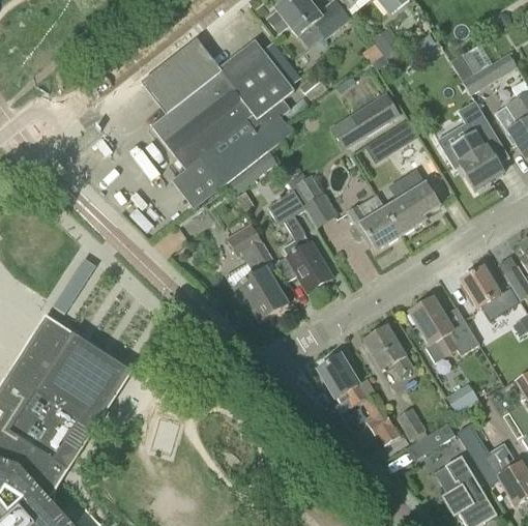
[(279,10),(268,19),(281,35),(291,27),(298,35),(299,36),(316,24),(324,34),(326,37),(351,19),(336,0),(319,13),(312,5),(308,0),(287,0),(276,8),(279,10)]
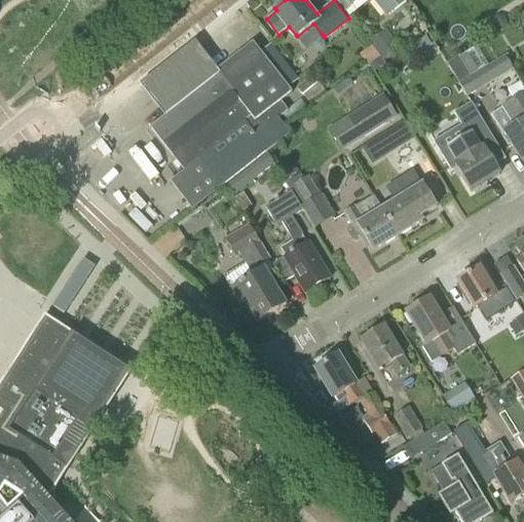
[(338,0),(345,8),(356,0),(375,0),(387,15),(407,0),(338,0)]
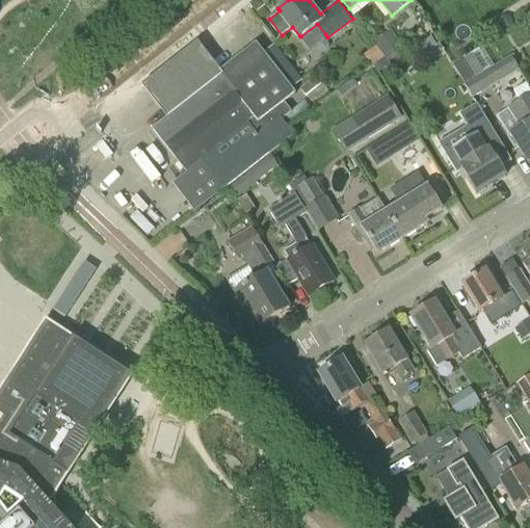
[(166,116),(153,127),(187,170),(174,181),(194,209),(224,185),(268,152),(269,152),(293,133),(288,127),(281,117),(291,109),(284,100),(295,90),(293,88),(293,87),(265,51),(256,40),(255,42),(221,68),(219,69),(222,73),(166,116)]
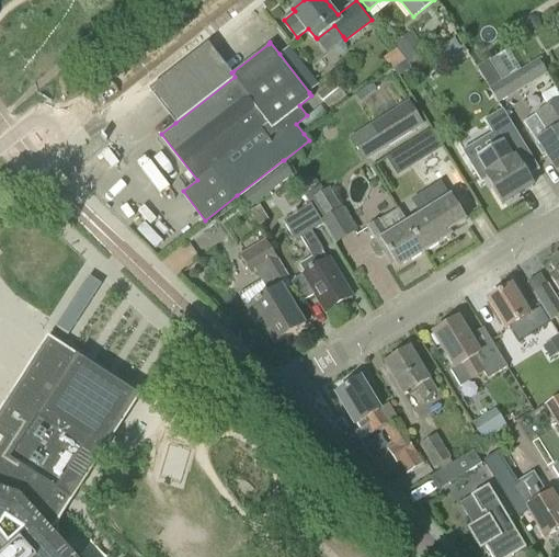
[(493,55),(501,74),(520,66),(512,48),(493,55)]
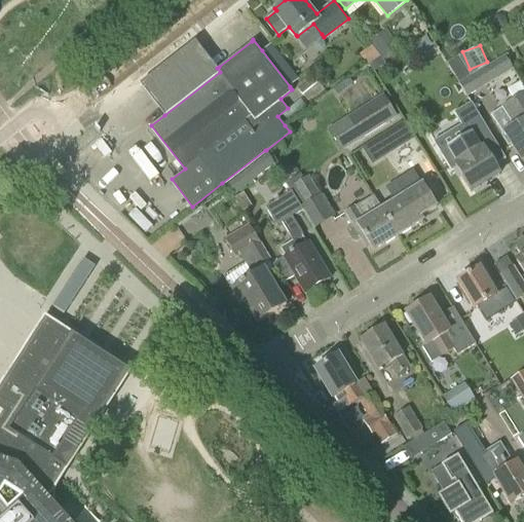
[(478,71),(486,84),(514,67),(506,53),(478,71)]
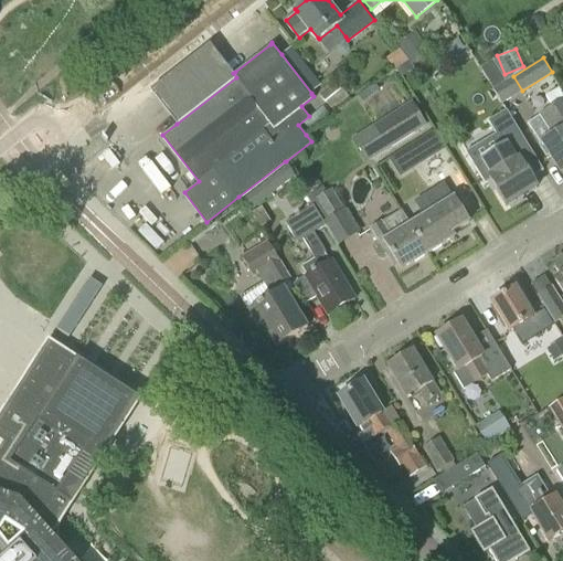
[(495,59),(481,65),(495,87),(507,80),(495,59)]
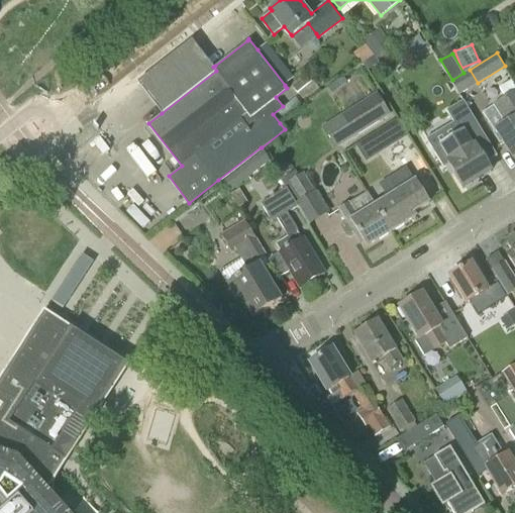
[(304,96),(319,83),(309,72),(294,85),(304,96)]
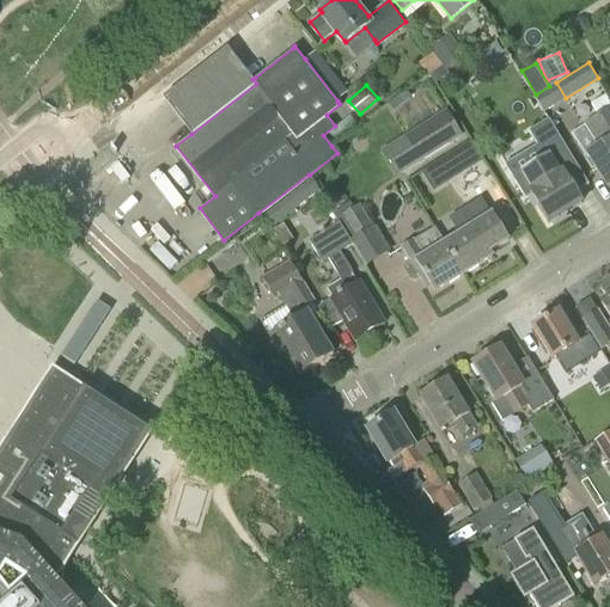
[(609,183),(609,104),(585,121),(601,145),(589,151),(609,183)]
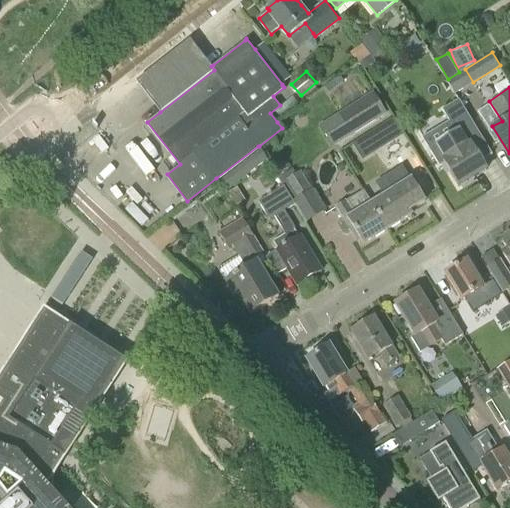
[(334,145),(388,111),(373,88),(319,122),(334,145)]
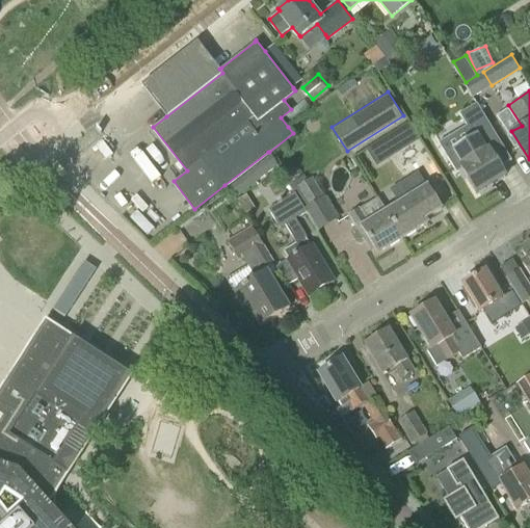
[(454,149),(447,153),(456,169),(461,166),(477,192),(505,175),(491,149),(503,141),(500,136),(489,119),(482,108),(465,119),(468,123),(474,134),(453,147),(454,149)]
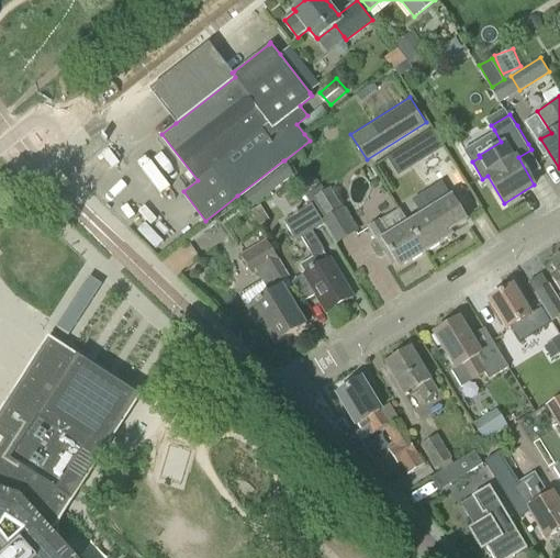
[(437,165),(450,157),(432,127),(418,135),(437,165)]
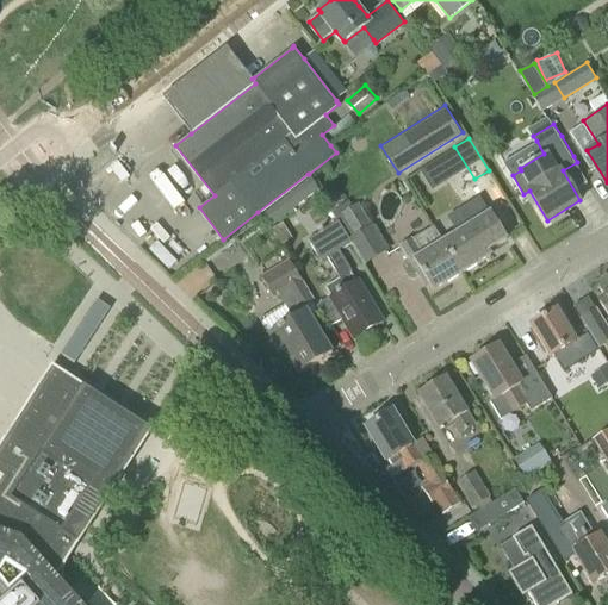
[(274,223),(318,189),(309,176),(265,211),(274,223)]
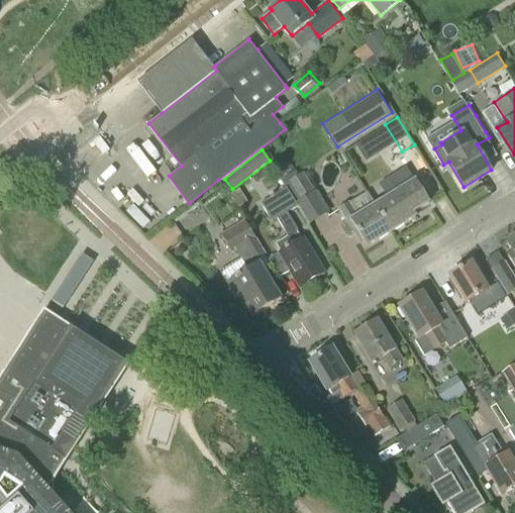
[(300,198),(296,201),(298,204),(310,223),(330,210),(305,170),(288,181),(300,198)]
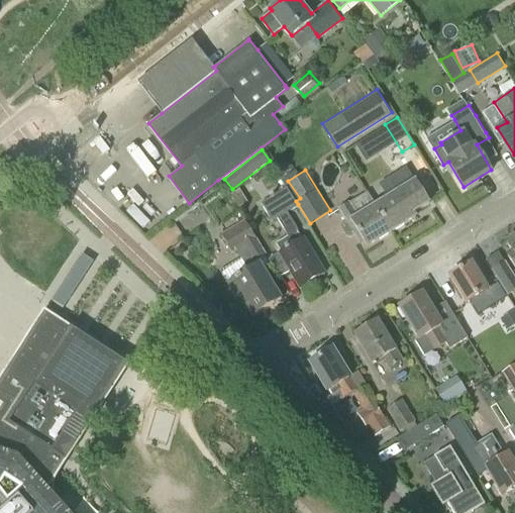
[(376,203),(393,229),(416,215),(414,211),(429,202),(415,179),(406,185),(399,174),(384,183),(391,194),(377,203),(376,203)]
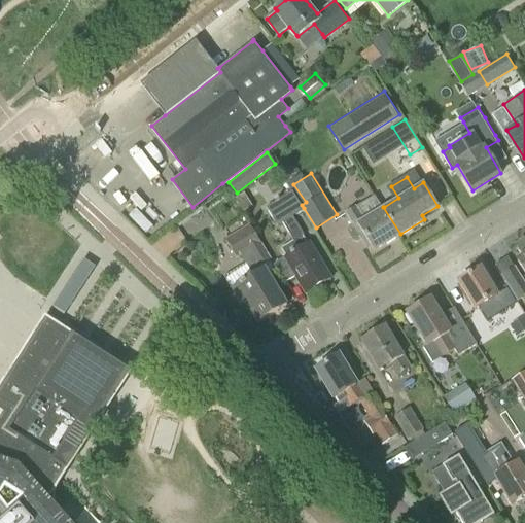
[(292,189),(267,205),(278,223),(282,221),(293,214),(304,208),(302,205),(292,189)]
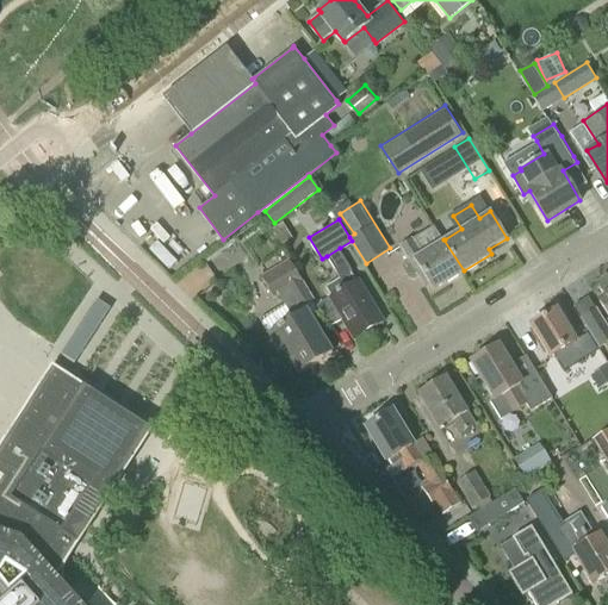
[(444,239),(445,239),(435,223),(399,244),(408,257),(405,259),(403,266),(410,276),(417,278),(421,275),(426,284),(430,281),(435,288),(464,270),(444,239)]
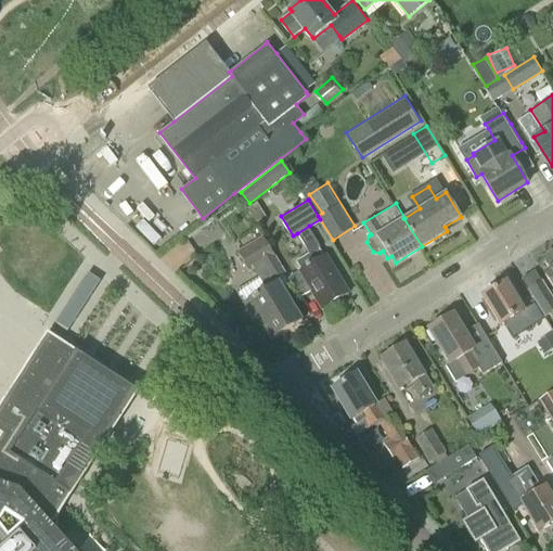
[(300,270),(288,278),(300,296),(312,289),(324,307),(349,290),(325,253),(324,254),(320,247),(322,246),(309,226),(297,233),(310,252),(297,260),(303,269),(300,270)]
